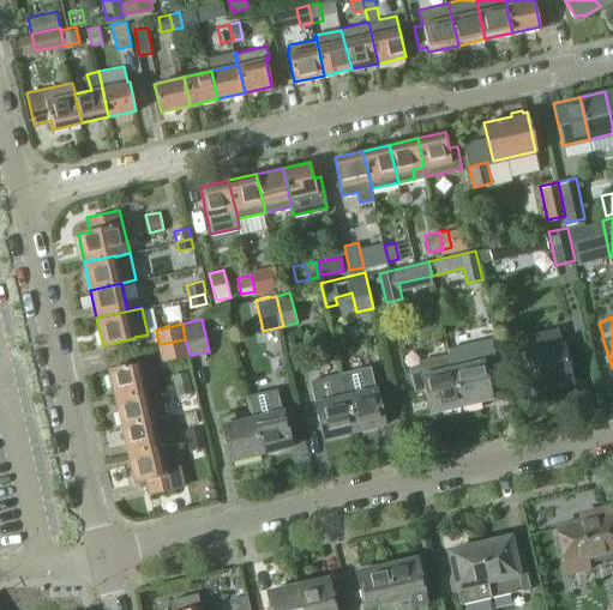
[(544,390),(553,387),(553,386),(571,382),(563,345),(558,326),(527,333),(532,352),(530,352),(539,390),(544,388),(544,390)]
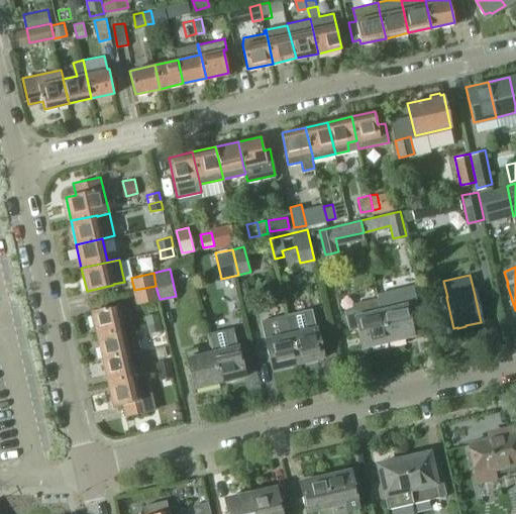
[(137,304),(160,299),(156,286),(134,290),(137,304)]
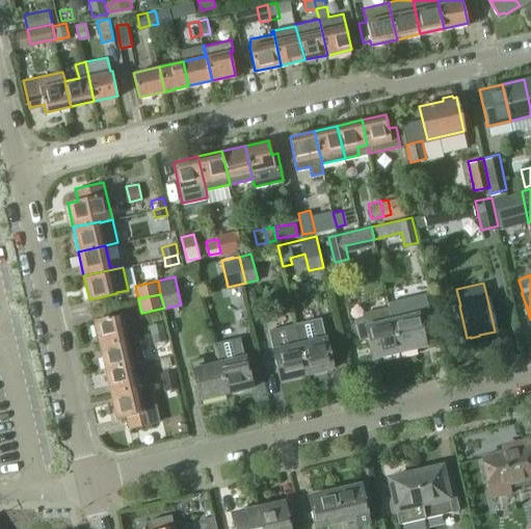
[(401,351),(393,317),(392,317),(389,307),(369,311),(363,317),(355,319),(360,339),(368,337),(373,359),(401,351)]
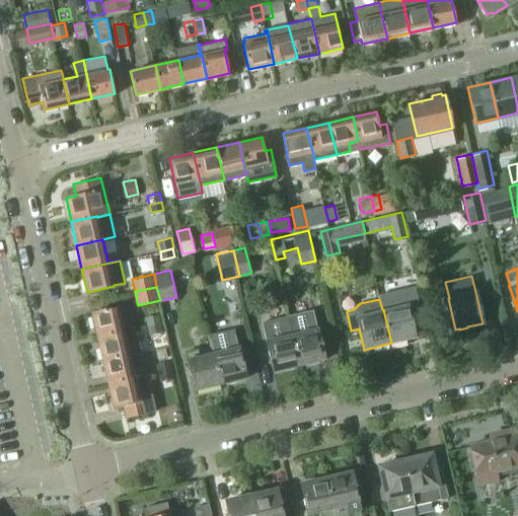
[(118,305),(91,311),(96,336),(136,326),(130,303),(118,306),(118,305)]
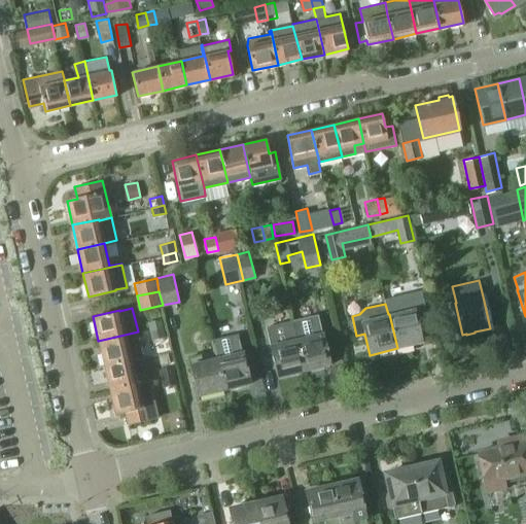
[(389,314),(397,348),(423,343),(415,308),(389,314)]
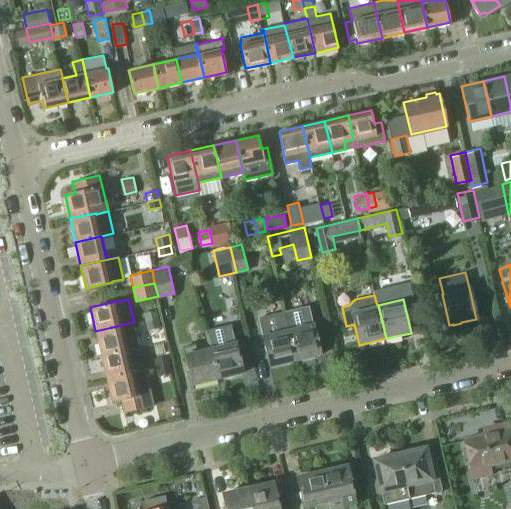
[(309,305),(285,310),(297,359),(321,353),(309,305)]
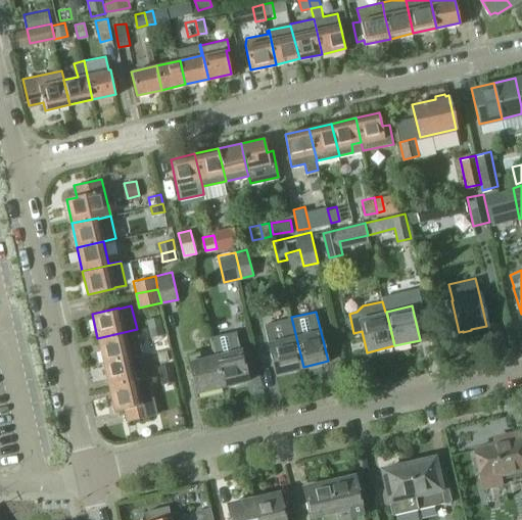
[(148,326),(161,323),(159,316),(147,318),(148,326)]
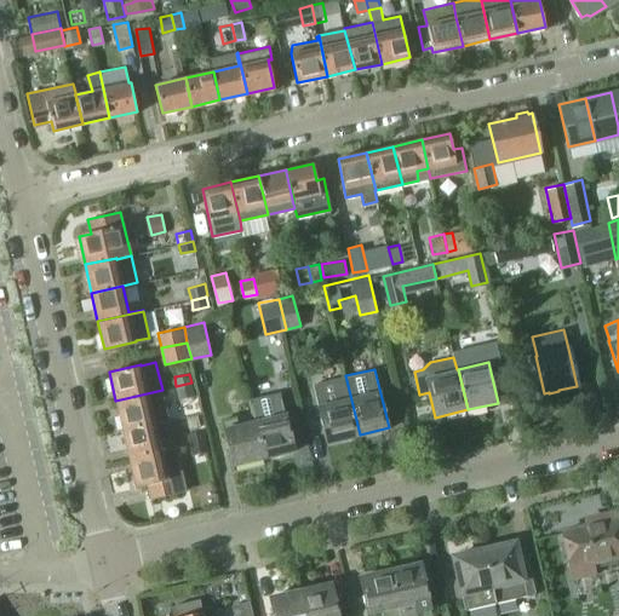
[(345,375),(313,384),(315,396),(326,442),(360,435),(345,375)]
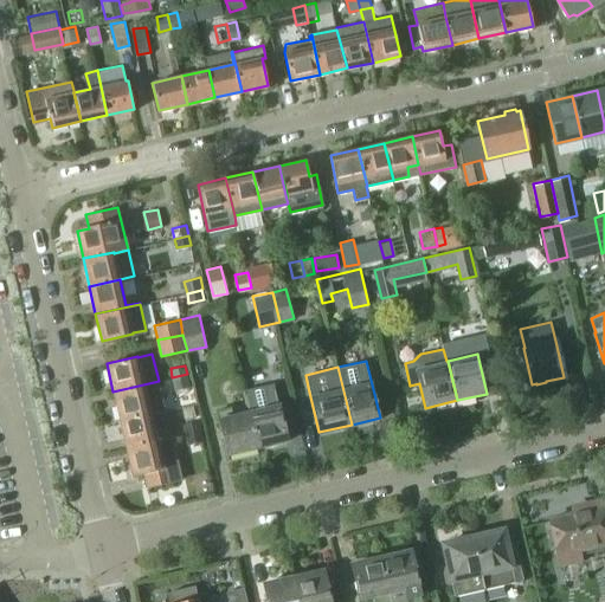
[(187,374),(172,377),(175,389),(190,386),(187,374)]
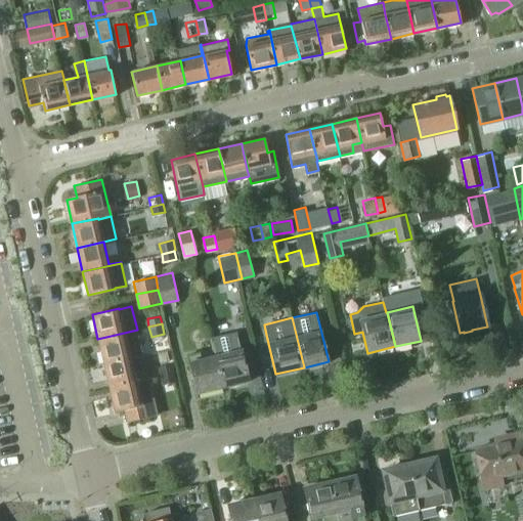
[(137,330),(97,339),(103,362),(130,356),(142,353),(137,330)]
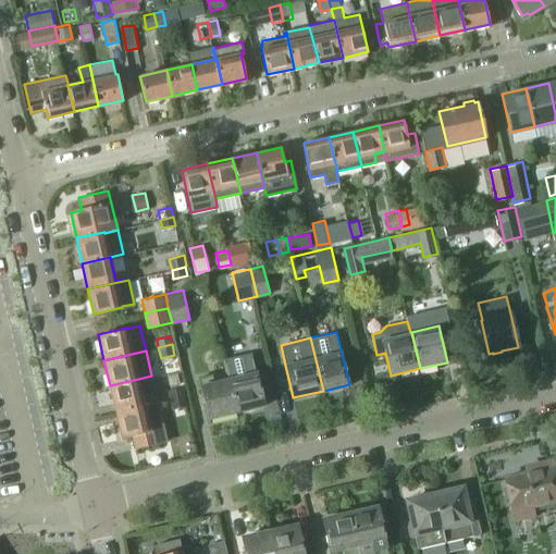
[(251,352),(225,358),(230,378),(238,410),(264,405),(255,364),(251,352)]
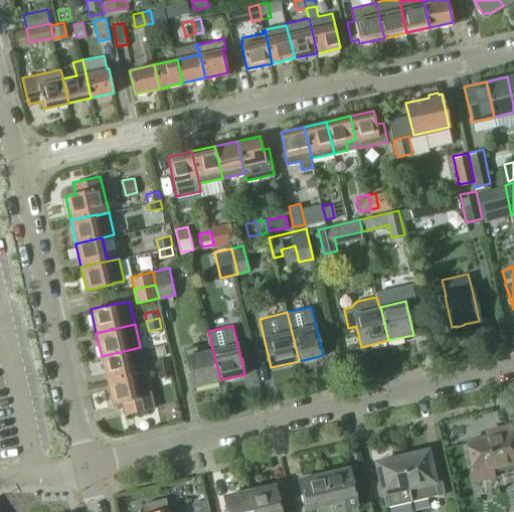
[(220,379),(212,349),(198,352),(196,345),(184,347),(193,386),(220,379)]
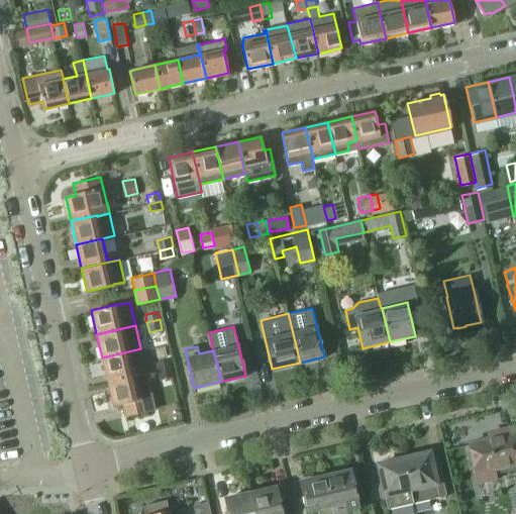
[(107,381),(133,375),(128,351),(102,357),(107,381)]
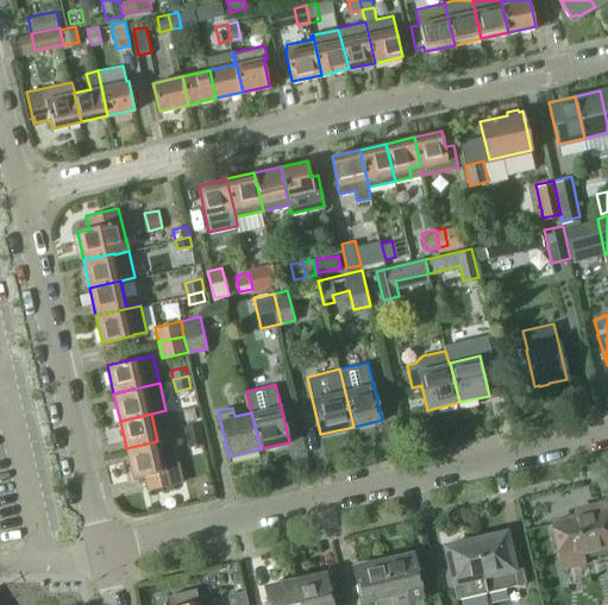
[(186,435),(201,432),(199,422),(185,426),(186,435)]
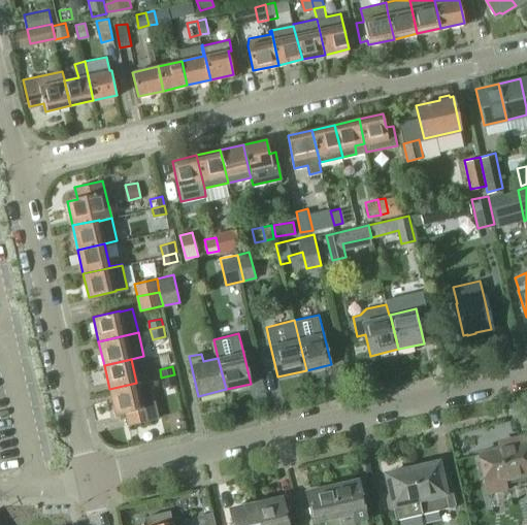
[(176,385),(174,374),(161,378),(164,387),(176,385)]
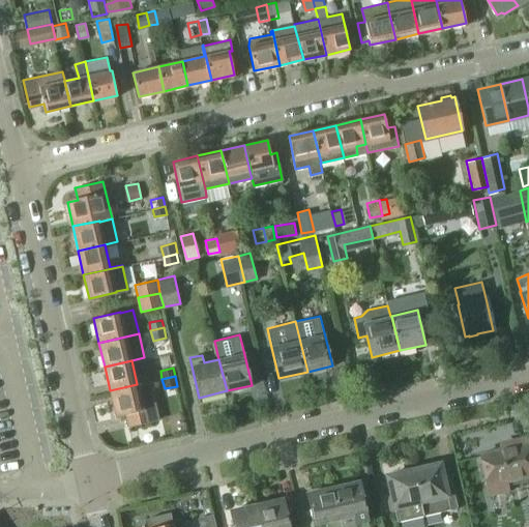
[(137,384),(110,390),(116,415),(126,413),(129,425),(150,420),(147,408),(143,409),(137,384)]
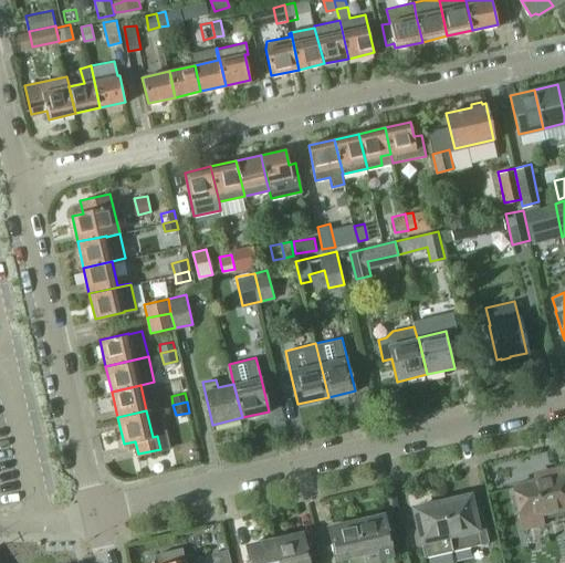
[(524,529),(550,523),(547,513),(564,509),(564,485),(561,466),(543,470),(544,476),(513,482),(524,529)]
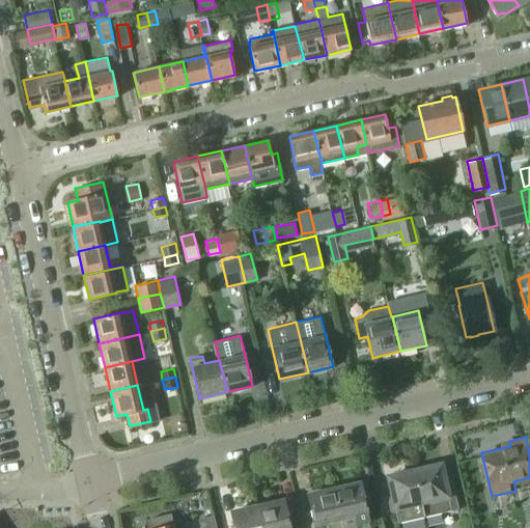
[(415,469),(426,516),(458,507),(455,493),(448,495),(442,463),(415,469)]
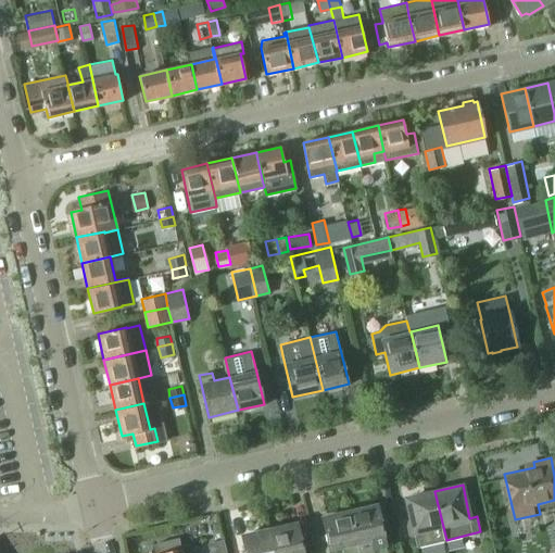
[(417,547),(446,540),(434,491),(405,498),(417,547)]
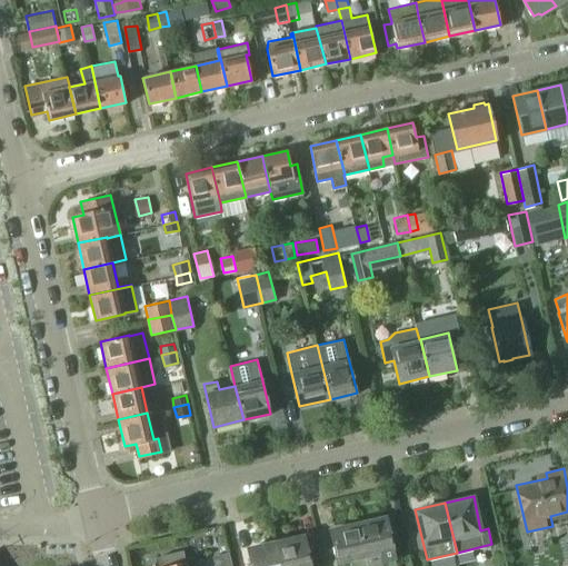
[(358,523),(366,554),(381,550),(384,560),(395,558),(385,517),(358,523)]
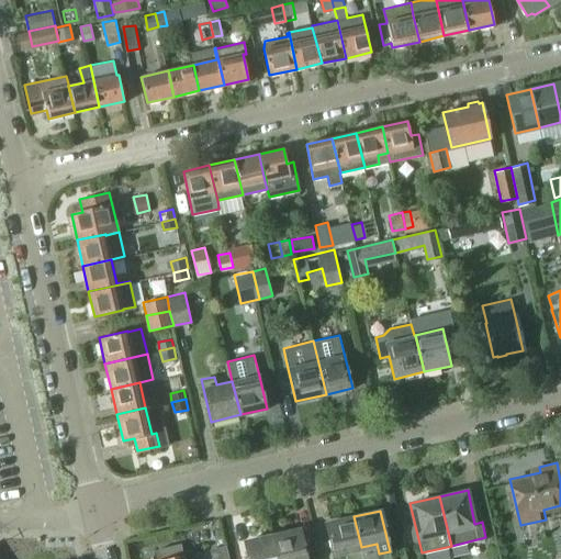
[(363,558),(361,547),(354,516),(326,522),(334,558),(363,558)]
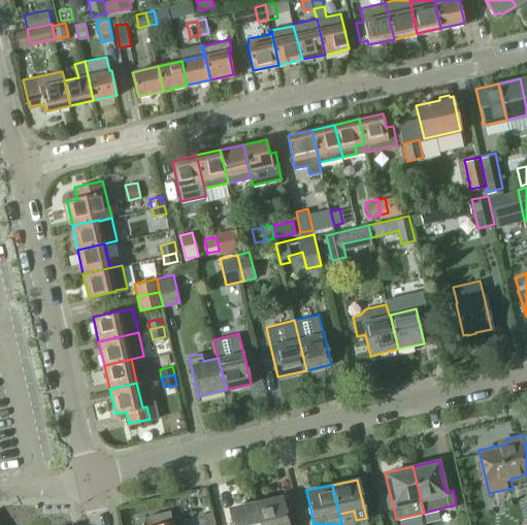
[(256,502),(261,524),(287,524),(281,496),(256,502)]
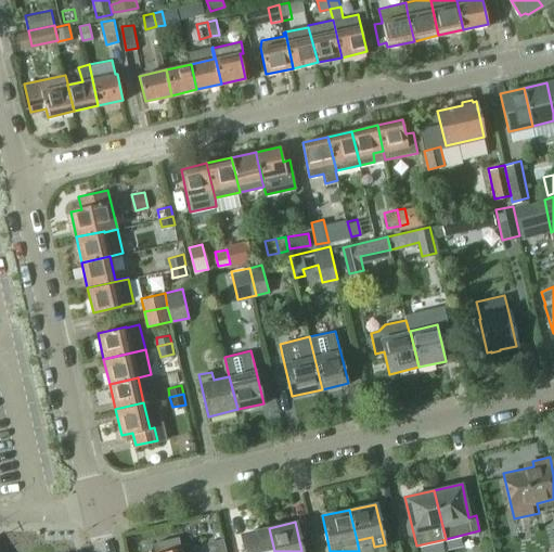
[(245,551),(274,551),(269,528),(242,534),(245,551)]
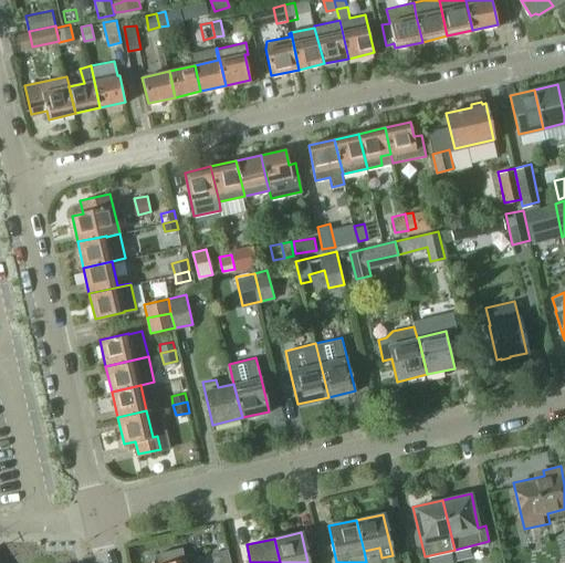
[(186,562),(181,546),(159,552),(161,562),(186,562)]
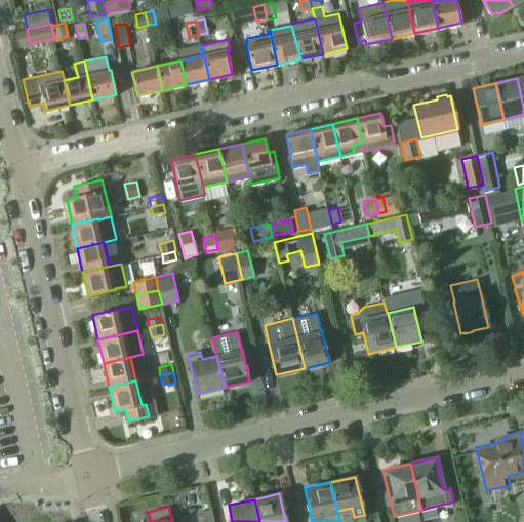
[(199,521),(213,521),(211,509),(197,513),(199,521)]
